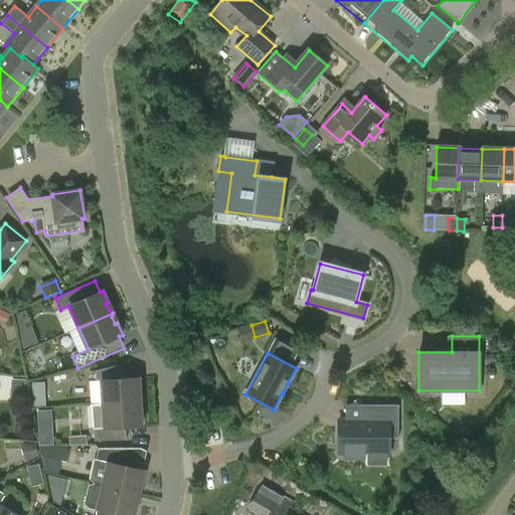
[(90,381),(92,405),(140,402),(138,398),(137,391),(140,391),(139,378),(120,379),(119,365),(95,371),(96,381),(90,381)]
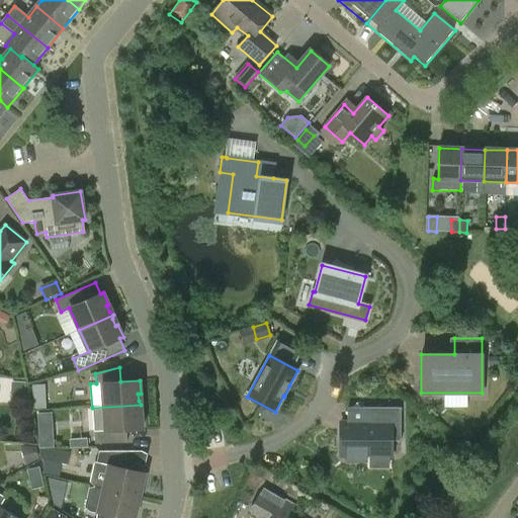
[(25,381),(11,381),(10,400),(24,401),(25,381)]
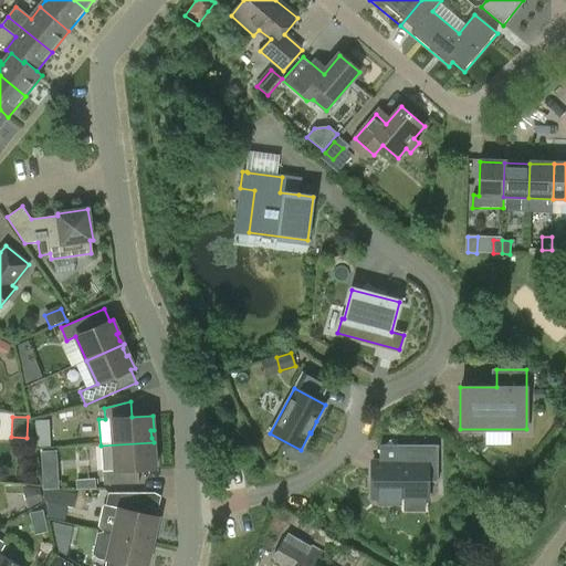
[(46,420),(34,420),(35,447),(48,446),(46,420)]
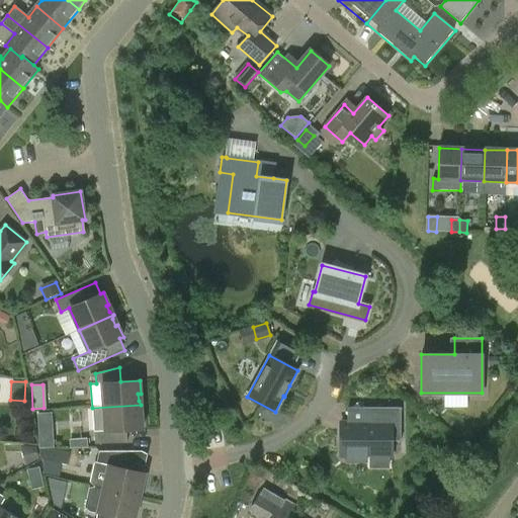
[(139,409),(141,405),(92,408),(93,408),(95,444),(127,442),(126,430),(143,429),(142,416),(140,416),(139,409)]
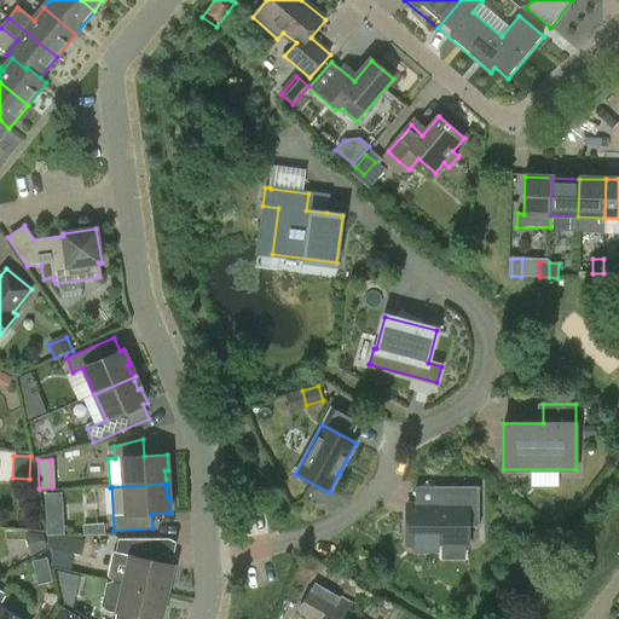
[(406,505),(406,528),(411,528),(411,544),(414,544),(414,550),(438,550),(438,544),(441,544),(466,544),(468,544),(468,526),(479,526),(479,486),(438,486),(438,505),(406,505)]
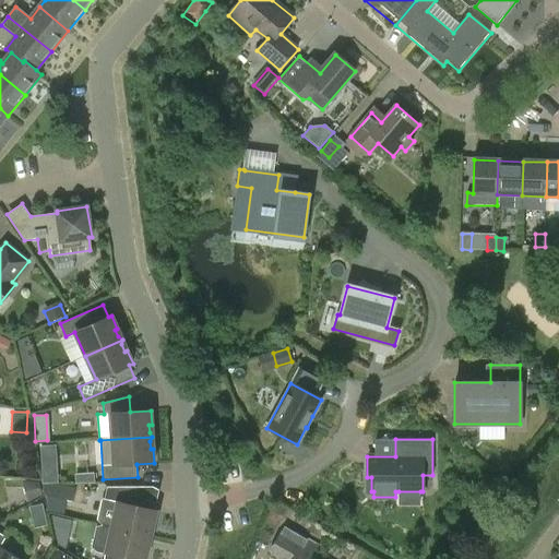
[(94,476),(76,476),(76,485),(95,484),(94,476)]
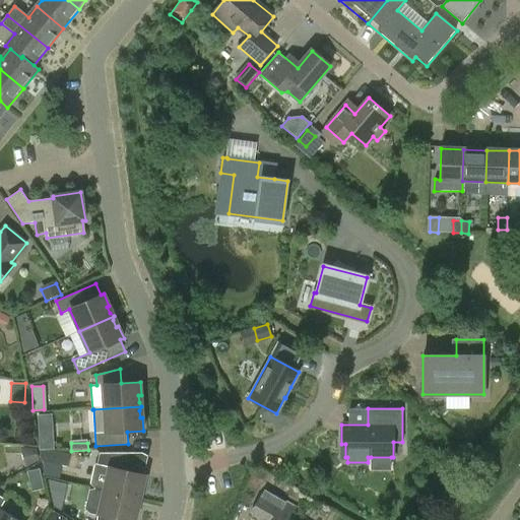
[(37,448),(22,448),(26,467),(39,460),(37,448)]
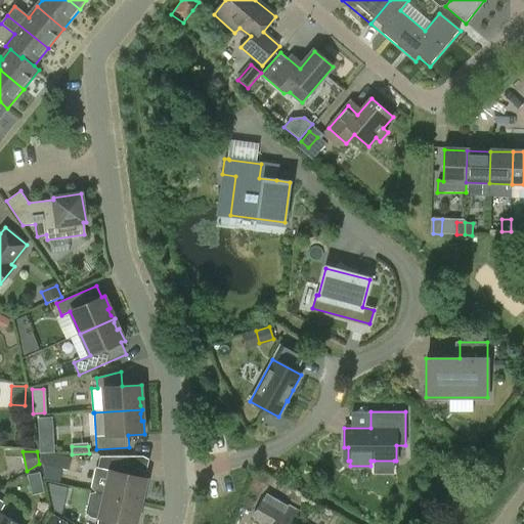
[(58,483),(64,454),(41,454),(46,480),(58,483)]
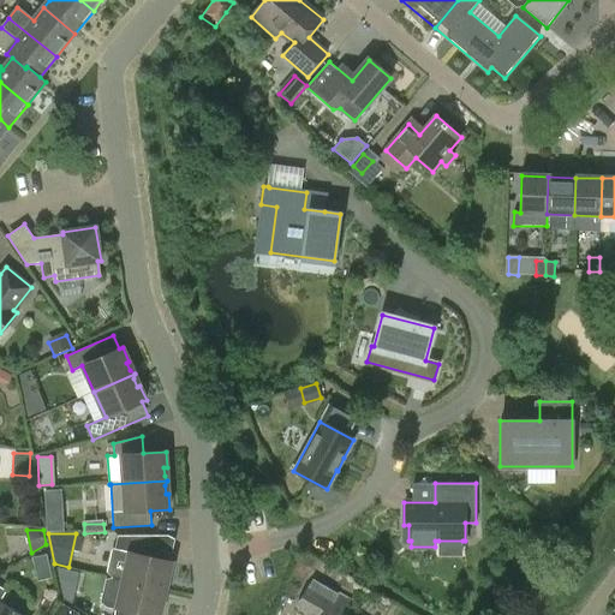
[(113,547),(107,577),(166,590),(165,584),(166,575),(169,577),(172,562),(169,561),(174,538),(168,535),(118,535),(115,548),(113,547)]
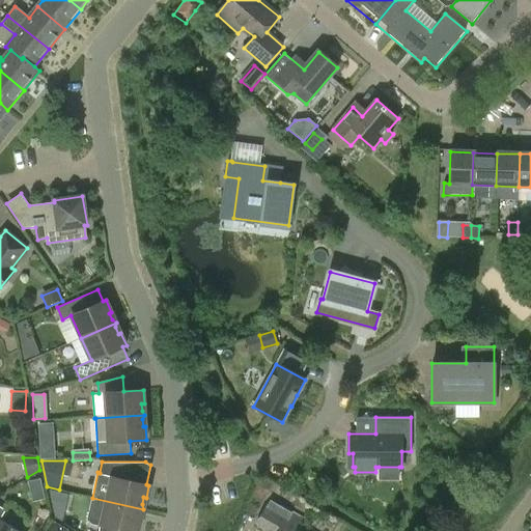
[(143,509),(92,498),(92,499),(87,520),(91,523),(101,525),(99,530),(126,530),(127,530),(128,530),(138,530),(141,521),(139,520),(140,512),(143,509)]
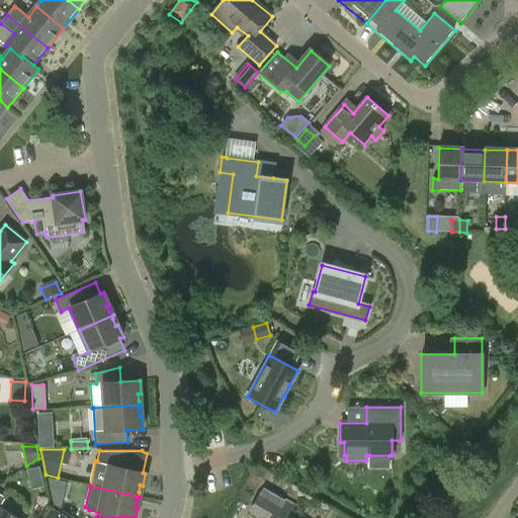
[(291,517),(289,516),(295,506),(264,488),(251,511),(263,517),(291,517)]
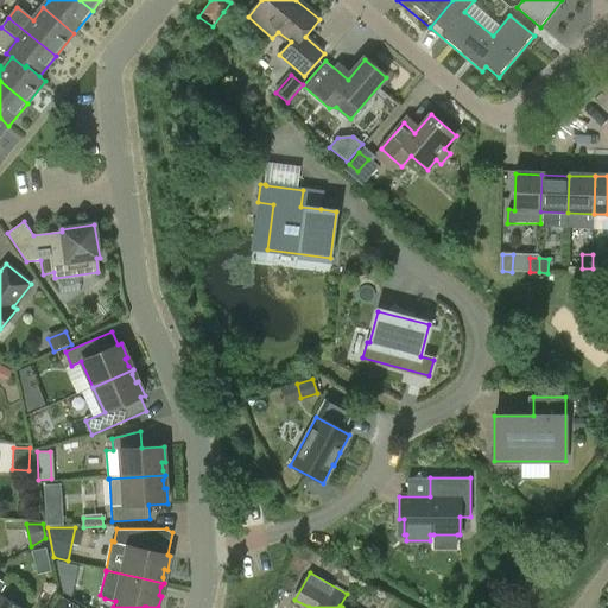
[(64,594),(75,601),(80,582),(61,577),(64,594)]
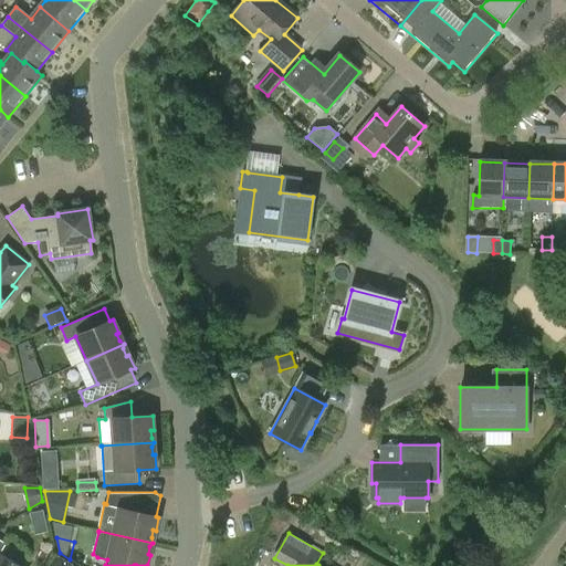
[(0,565),(18,565),(0,554),(7,544),(0,540),(0,565)]
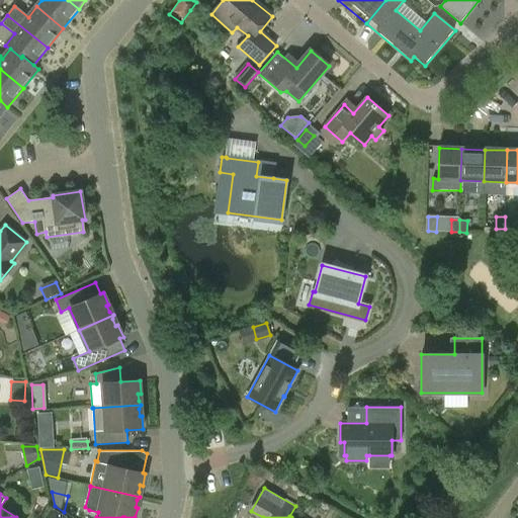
[(67,517),(52,509),(46,517),(67,517)]
